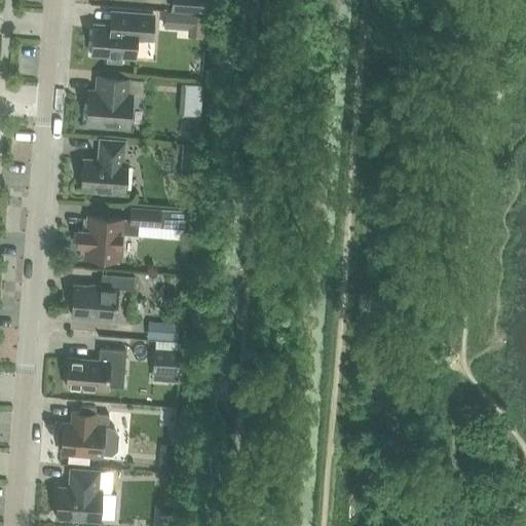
[(204,0),(172,0),(172,9),(204,11),(204,0)]
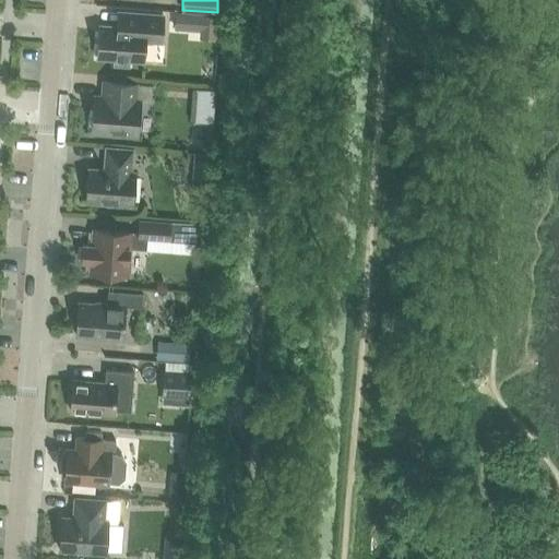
[(117,27),(99,25),(97,59),(115,60),(114,66),(128,67),(129,61),(143,62),(144,42),(161,43),(163,15),(118,12),(117,27)]
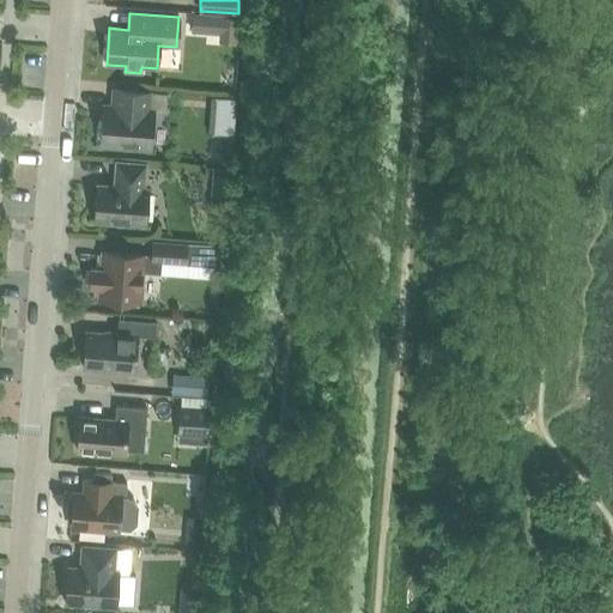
[(193,14),(192,35),(208,36),(210,16),(193,14)]
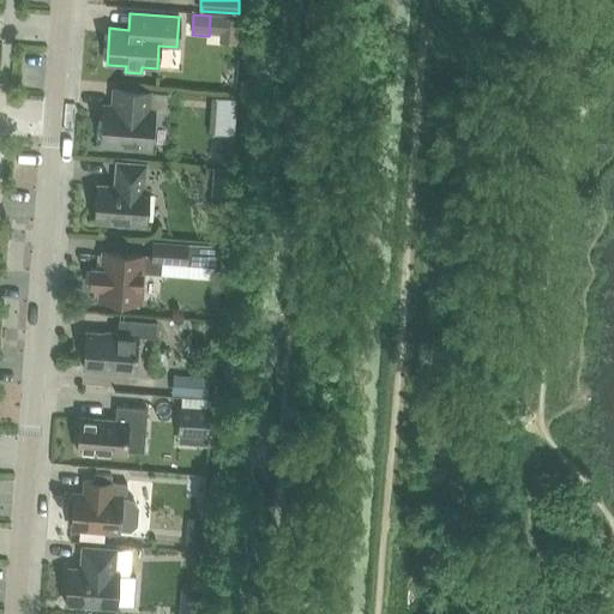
[(103,107),(100,146),(150,150),(154,112),(166,113),(167,95),(114,90),(113,108),(103,107)]
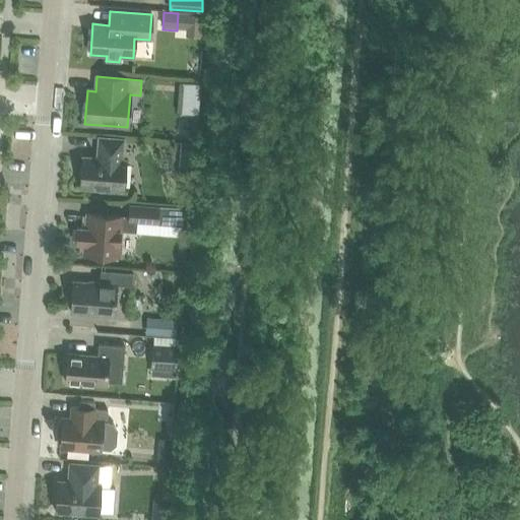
[(98,152),(100,152),(99,158),(82,157),(80,188),(123,191),(126,160),(121,160),(123,139),(99,137),(98,152)]
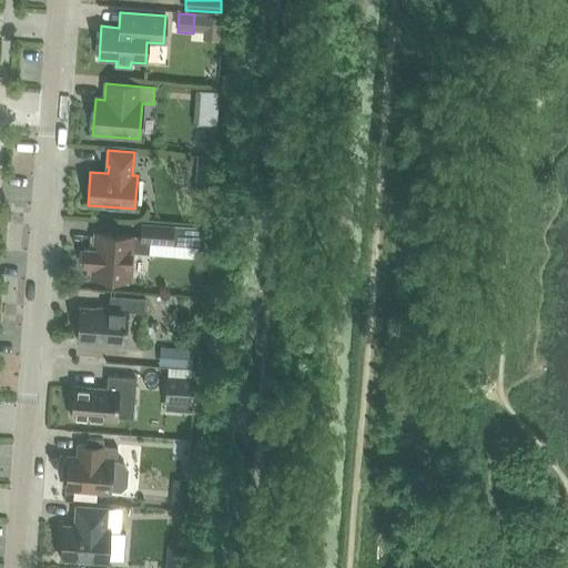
[(196,229),(142,224),(141,237),(134,237),(94,234),(93,250),(84,249),(82,266),(91,267),(91,277),(130,281),(133,252),(148,254),(149,243),(195,246),(196,229)]
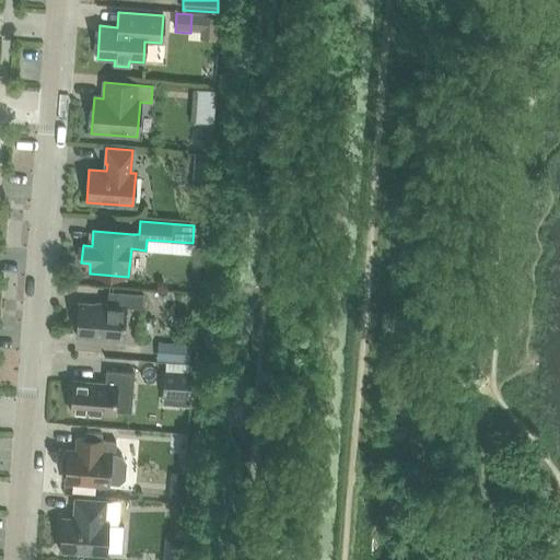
[(76,337),(121,340),(124,307),(141,308),(142,295),(107,292),(106,305),(78,303),(76,337)]
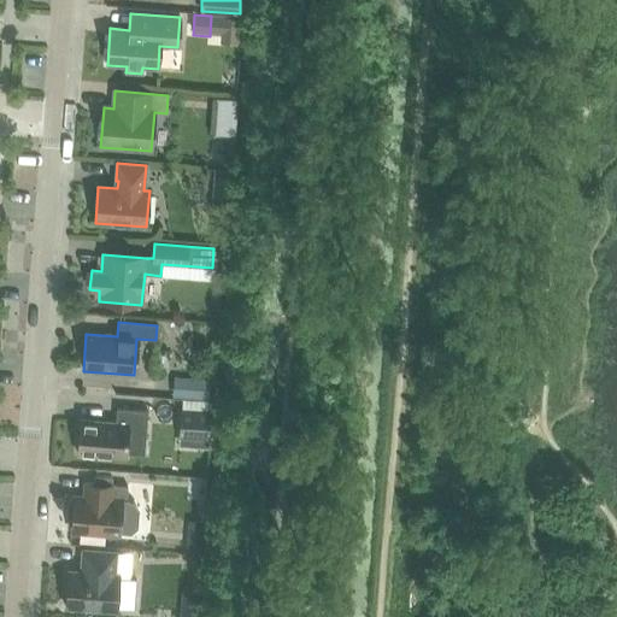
[(210,378),(174,376),(172,395),(209,399),(210,378)]
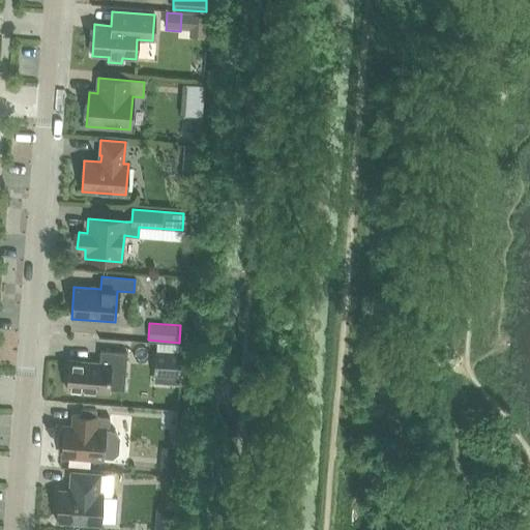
[(181,345),(156,343),(154,374),(179,376),(181,345)]
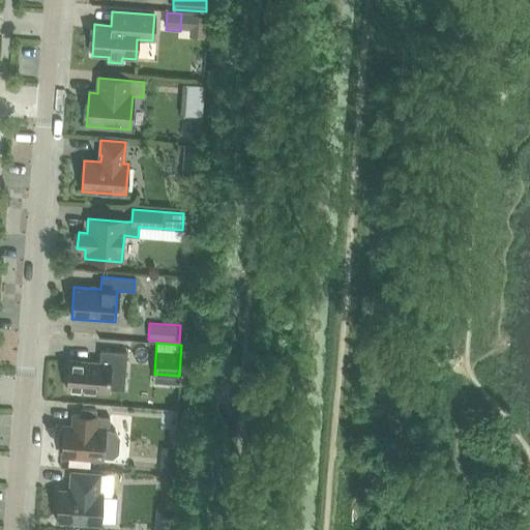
[(66,390),(107,393),(108,389),(123,390),(126,353),(99,351),(98,363),(68,361),(66,390)]
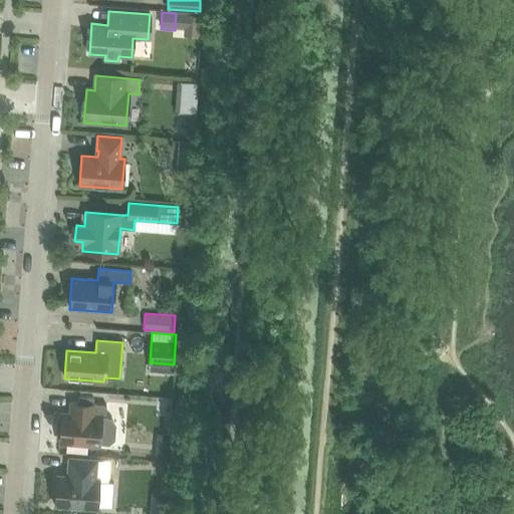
[(61,414),(58,442),(109,446),(114,440),(115,424),(111,419),(104,419),(105,406),(92,405),(71,403),(71,404),(77,404),(76,416),(61,414)]
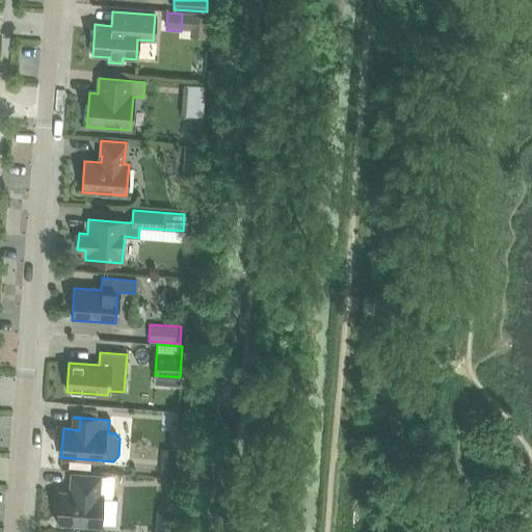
[(70,488),(71,488),(70,494),(58,493),(56,524),(100,527),(102,496),(98,496),(100,477),(71,474),(70,488)]
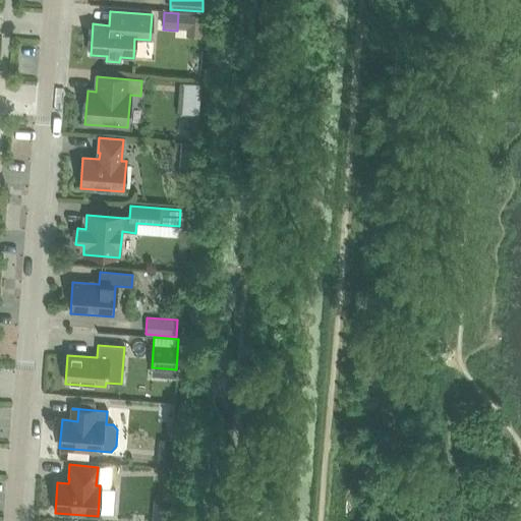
[(155,510),(154,520),(168,520),(168,511),(155,510)]
